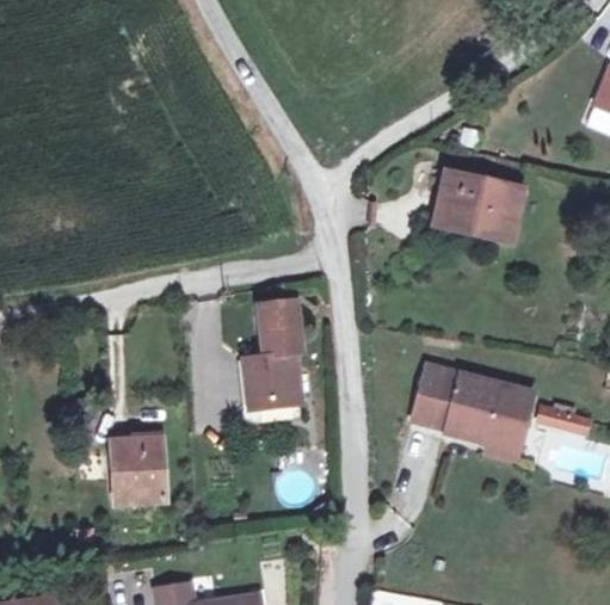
[(609,67),(603,63),(587,104),(609,112),(609,67)]
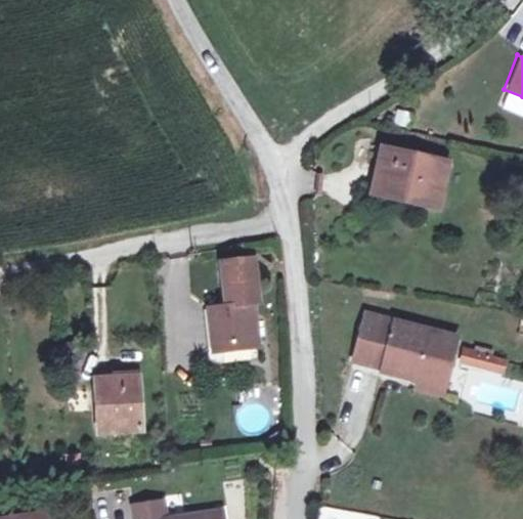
[(454,163),(388,149),(378,196),(443,209),(454,163)]
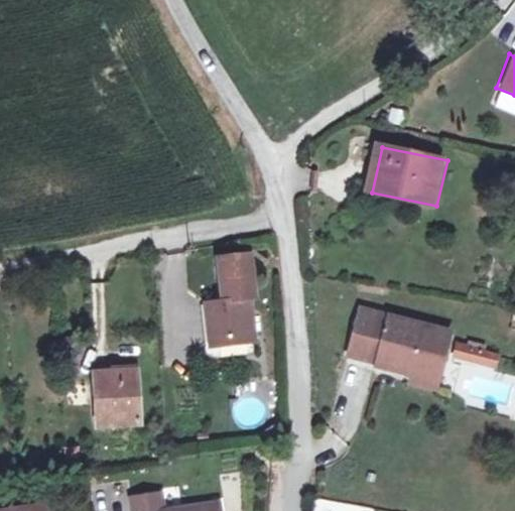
[(253,299),(250,256),(217,258),(220,300),(205,302),(208,339),(251,335),(249,300),(253,299)]
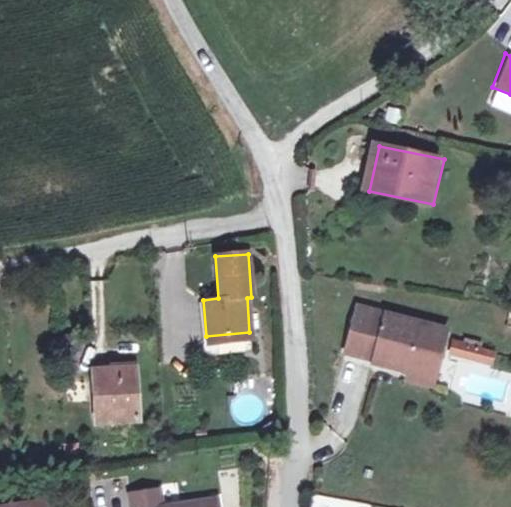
[(446,325),(355,302),(343,351),(373,358),(371,364),(410,372),(413,361),(436,366),(446,325)]
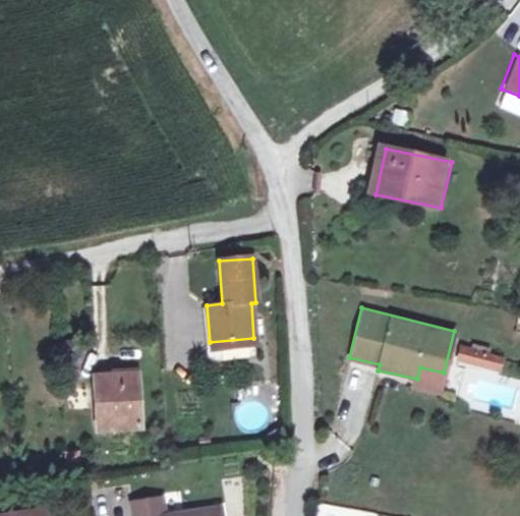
[(253,357),(253,338),(210,342),(210,360),(253,357)]
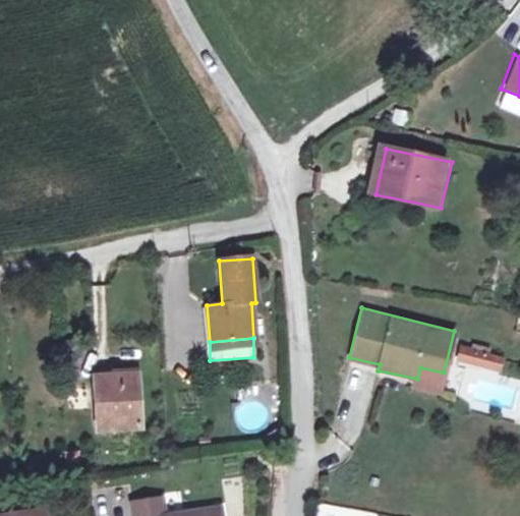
[(463,341),(459,355),(485,361),(488,347),(463,341)]
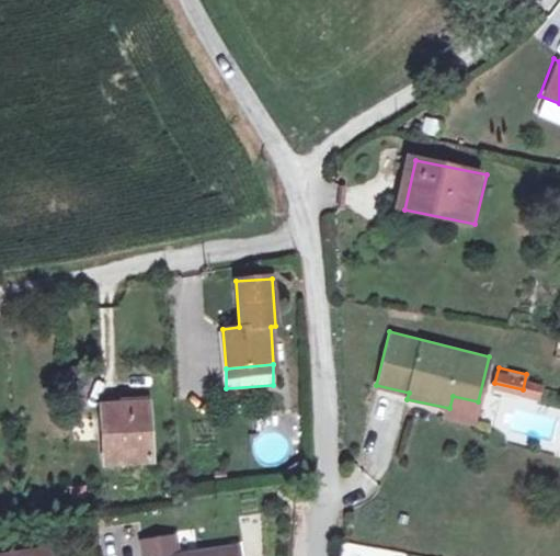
[(540,383),(525,378),(523,389),(538,393),(540,383)]
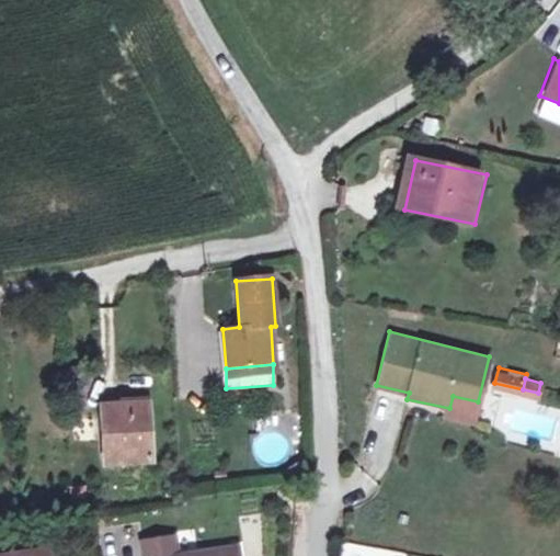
[(478,401),(453,396),(449,408),(448,416),(473,421),(478,401)]
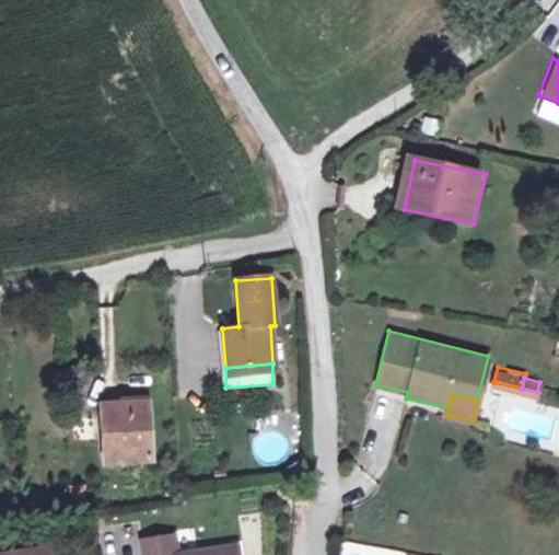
[(148,460),(146,397),(100,400),(103,461),(148,460)]
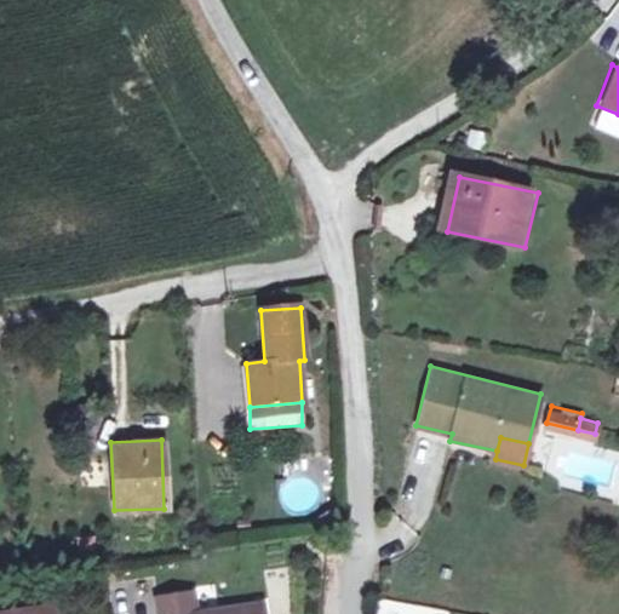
[(159,592),(160,613),(265,613),(265,604),(198,610),(195,590),(159,592)]
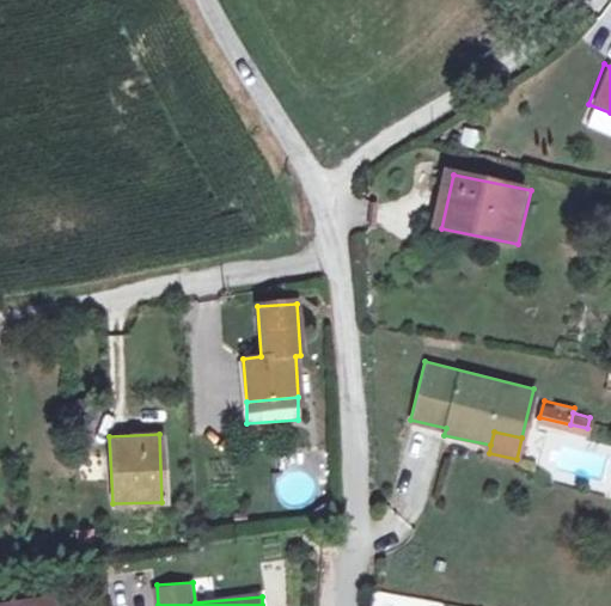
[(0,601),(0,605),(54,605),(53,593),(0,601)]
